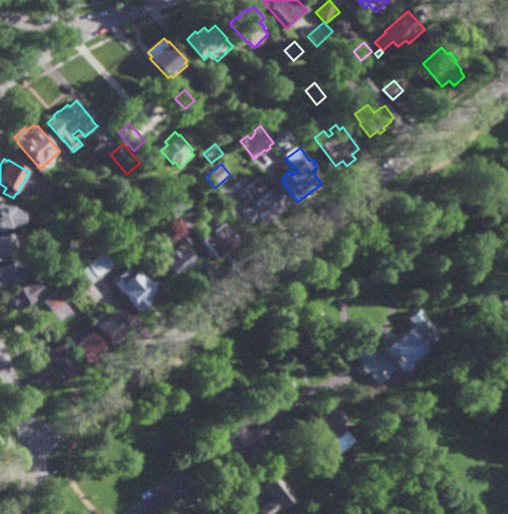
[(185,183),(181,178),(190,171),(194,176),(185,183)]
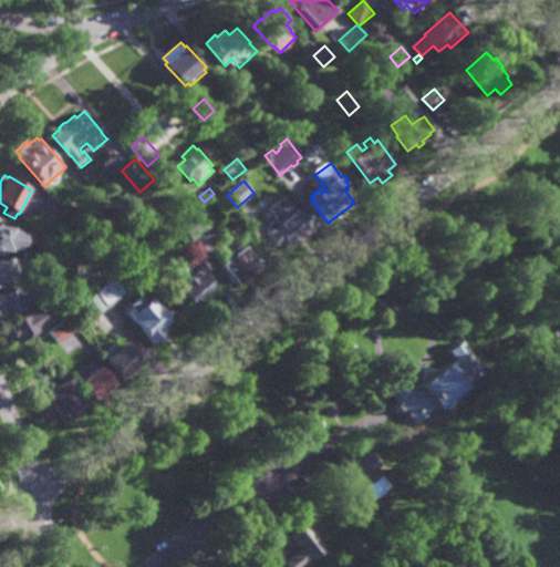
[(290,216),(300,208),(306,215),(307,214),(310,218),(309,219),(313,225),(317,230),(293,249),(289,244),(288,245),(286,243),(278,248),(267,235),(270,233),(266,227),(277,218),(270,208),(286,196),(294,207),(288,213),(290,216)]
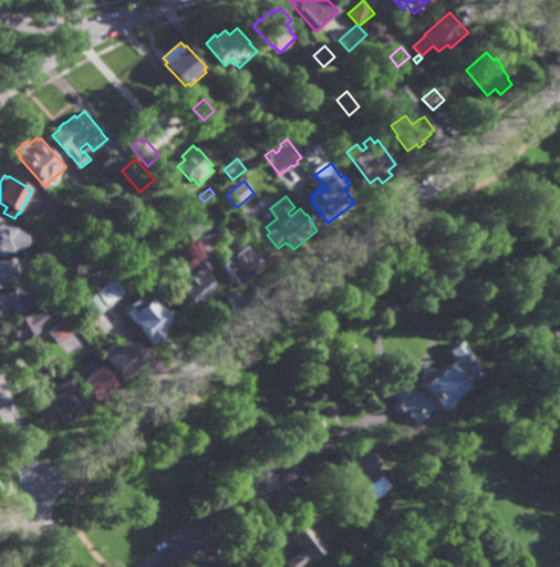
[(195,243),(182,225),(203,207),(216,225),(195,243)]
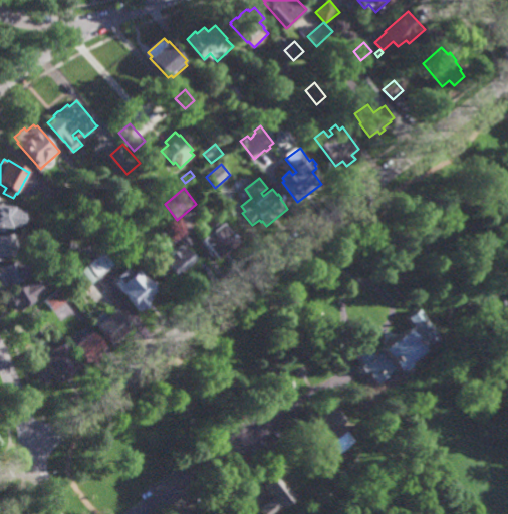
[(14,207),(14,208),(13,210),(19,210),(24,211),(24,213),(23,217),(23,222),(22,228),(12,227),(12,228),(12,230),(0,228),(0,205),(11,207),(14,207)]
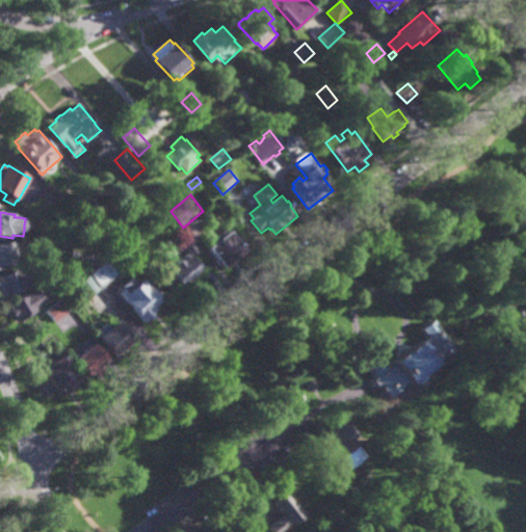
[(52,238),(38,231),(38,230),(42,223),(55,230),(52,238)]
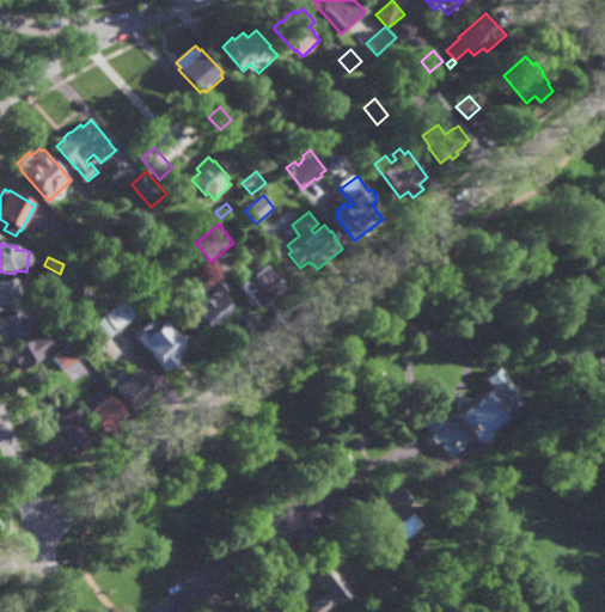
[(262,268),(263,267),(269,275),(276,270),(287,283),(280,289),(281,291),(274,295),(276,299),(268,305),(267,303),(256,311),(237,286),(243,282),(242,280),(260,265),(262,268)]
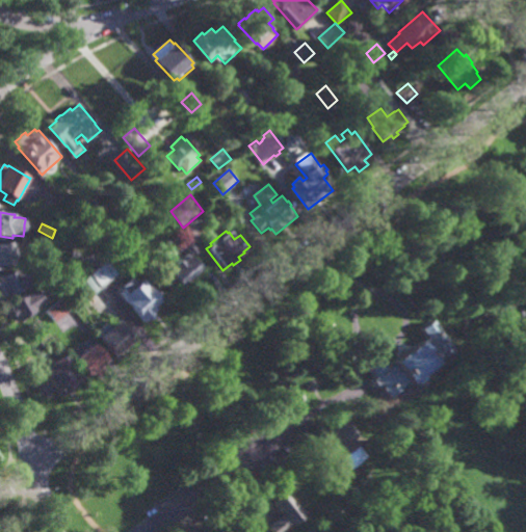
[(193,258),(185,246),(192,240),(202,251),(193,258)]
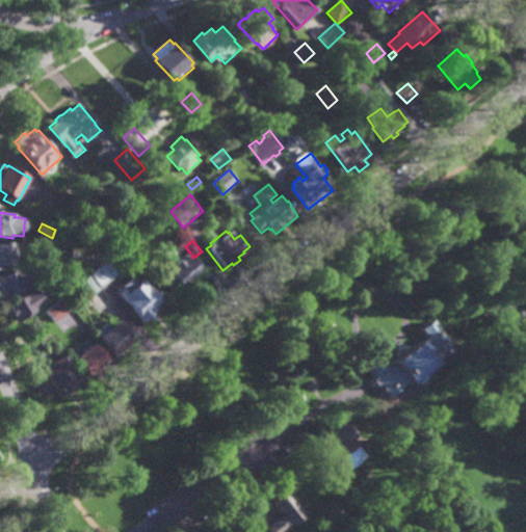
[(18,265),(0,266),(0,243),(16,242),(17,248),(22,248),(23,260),(17,261),(18,265)]
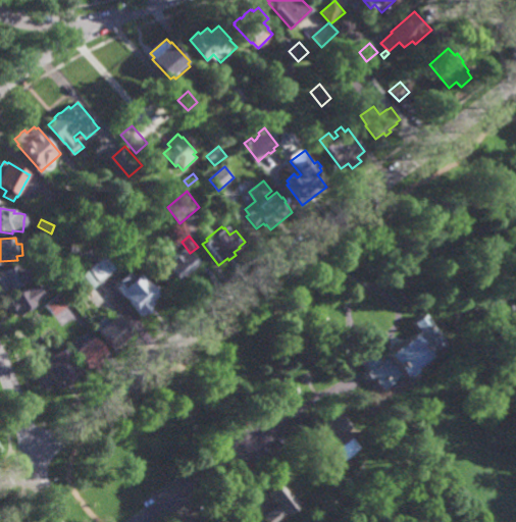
[(177,283),(173,278),(169,281),(162,272),(174,263),(171,260),(186,249),(199,267),(177,283)]
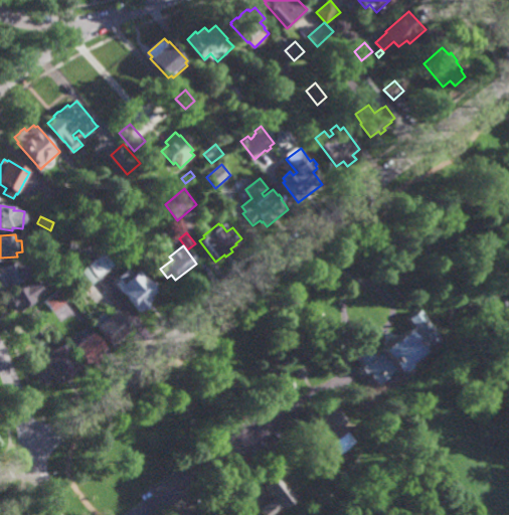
[(48,261),(48,258),(48,252),(48,251),(60,251),(61,261),(48,261)]
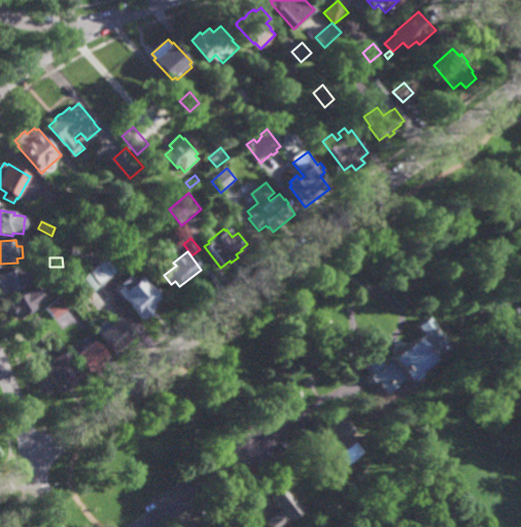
[(101,285),(92,272),(108,259),(118,272),(117,273),(102,285),(101,285)]
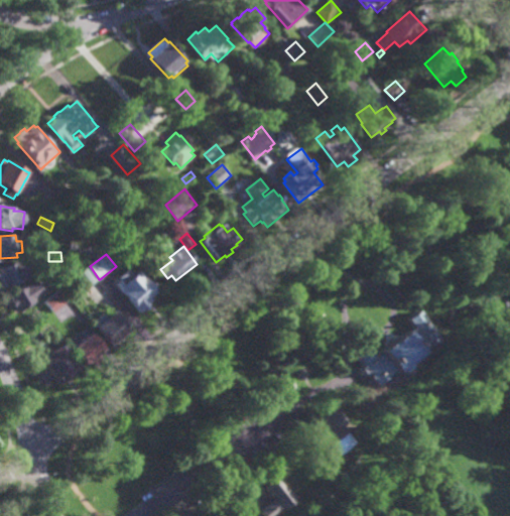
[(36,275),(30,277),(31,280),(23,282),(7,287),(7,286),(4,278),(2,279),(0,279),(0,268),(23,261),(24,260),(24,261),(25,262),(26,261),(29,260),(31,260),(36,275)]
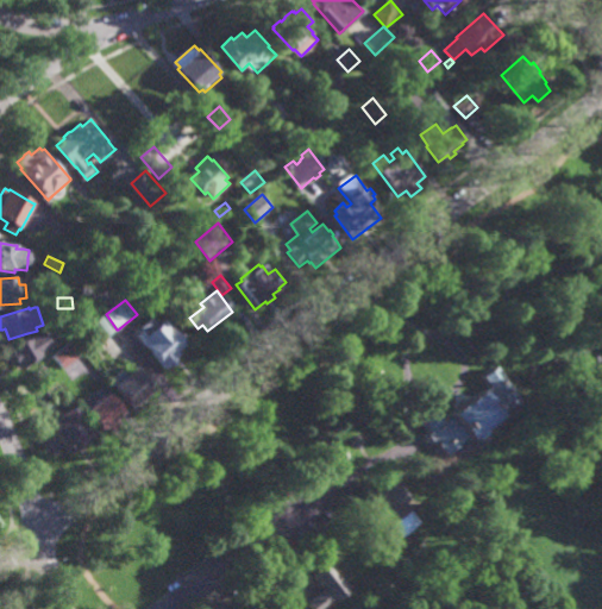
[(104,343),(91,327),(105,316),(117,331),(104,341),(104,343)]
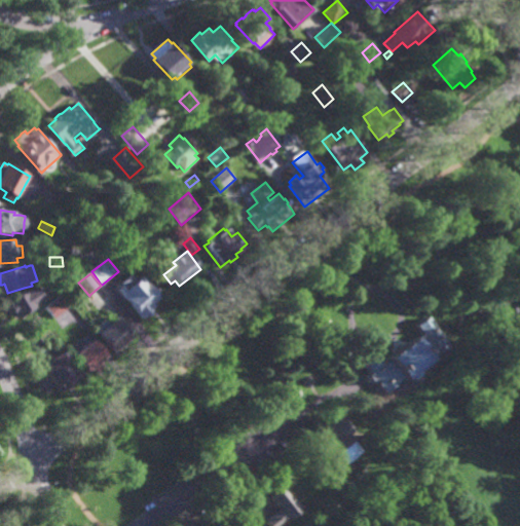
[(162,299),(155,305),(157,309),(145,320),(141,314),(124,294),(132,288),(131,287),(135,283),(136,284),(144,276),(162,299)]
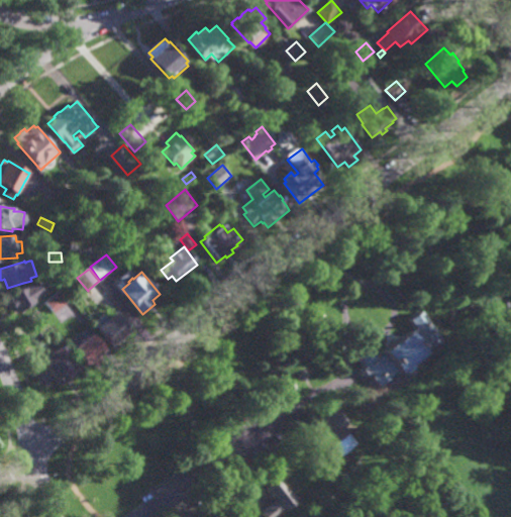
[(48,290),(45,292),(47,295),(38,301),(39,302),(21,313),(20,311),(17,312),(14,306),(13,305),(10,300),(12,298),(11,296),(25,287),(31,283),(32,284),(38,281),(39,283),(42,281),(48,290)]
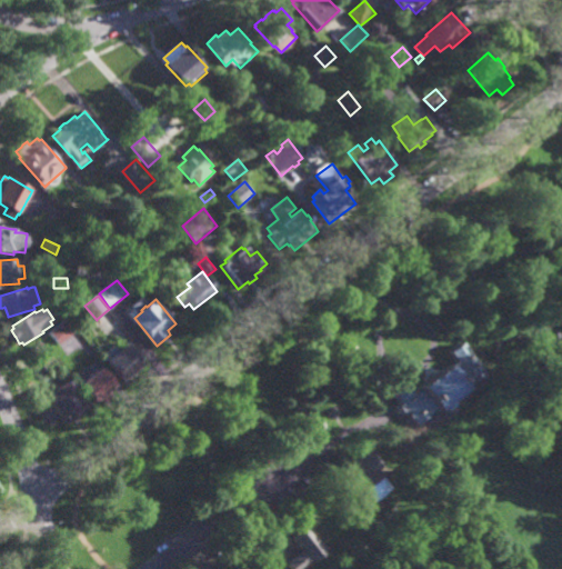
[(61,346),(51,333),(69,319),(79,331),(79,332),(63,343),(61,346)]
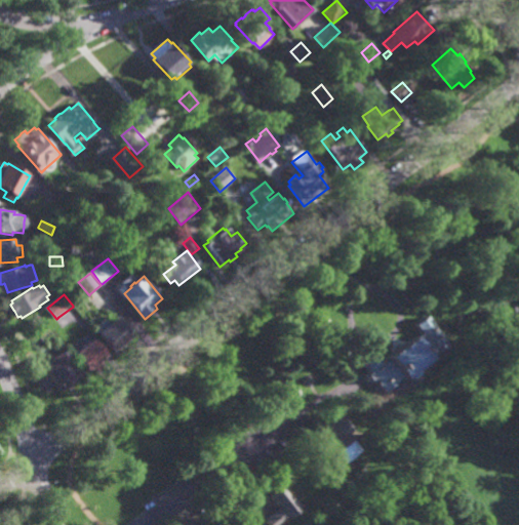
[(44,341),(43,340),(31,324),(30,324),(40,316),(53,333),(44,341)]
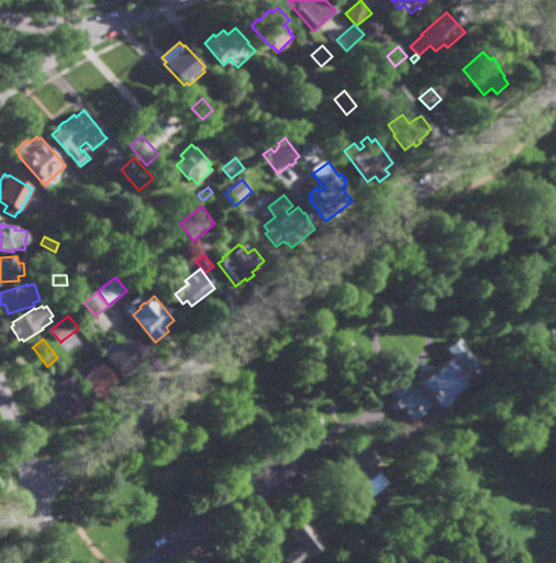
[(143,363),(135,370),(133,371),(134,373),(136,375),(126,383),(123,378),(121,379),(104,359),(108,356),(104,352),(114,343),(119,348),(125,342),(143,363)]
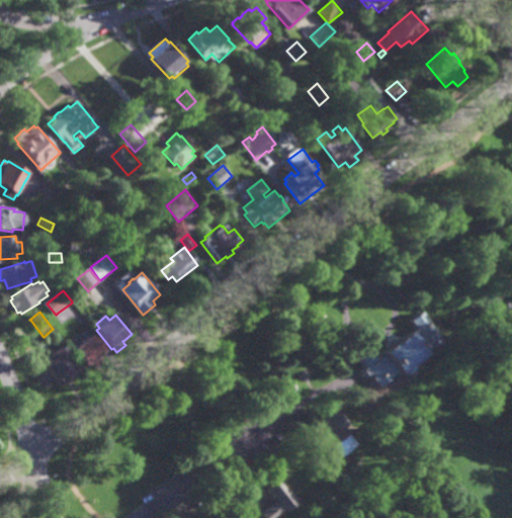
[(412,332),(413,334),(419,330),(413,322),(423,315),(427,320),(443,342),(433,349),(413,364),(413,368),(405,372),(399,371),(393,377),(392,377),(392,380),(382,386),(369,369),(360,357),(372,349),(378,358),(386,353),(384,351),(395,343),(412,332)]
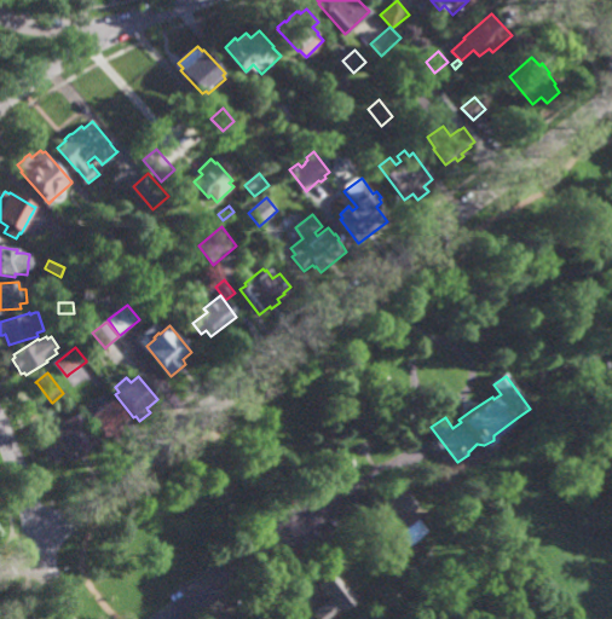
[(119,437),(114,440),(110,435),(103,441),(86,422),(88,420),(107,405),(110,401),(127,421),(121,426),(125,432),(123,433),(119,437)]
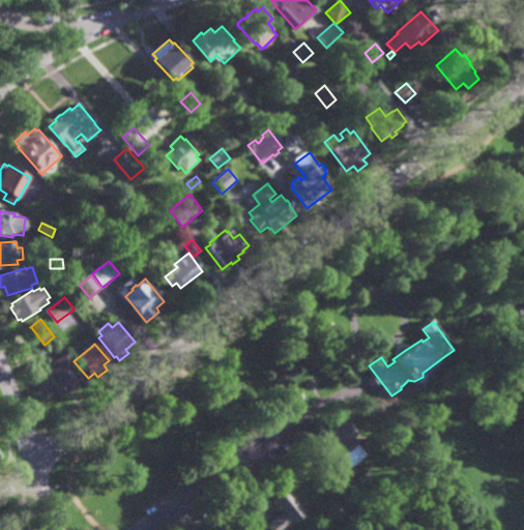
[(71,392),(69,393),(68,392),(60,398),(55,391),(42,372),(41,371),(48,366),(45,362),(50,359),(51,360),(52,360),(55,358),(55,357),(57,360),(64,355),(83,383),(76,387),(77,389),(71,392)]
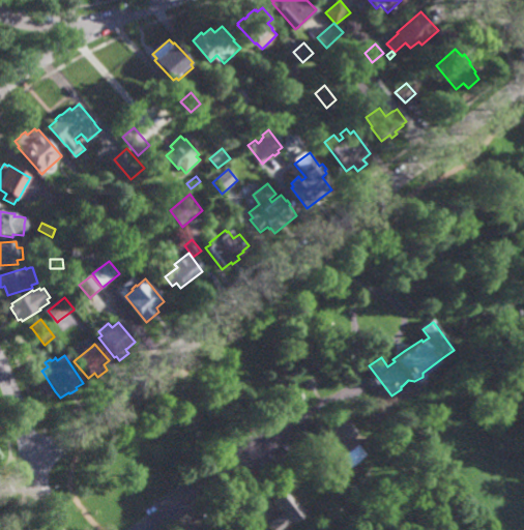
[(319,389),(318,390),(316,390),(315,391),(314,391),(313,391),(313,390),(312,390),(311,390),(311,389),(310,388),(309,387),(309,386),(309,385),(309,383),(310,382),(310,381),(311,380),(312,380),(313,379),(314,379),(315,379),(316,379),(317,380),(318,381),(319,382),(320,383),(320,384),(320,386),(319,388),(319,389)]
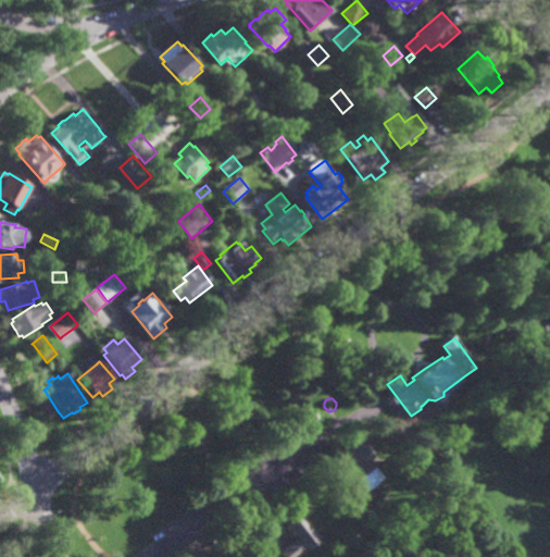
[(319,411),(319,412),(321,412),(321,413),(322,415),(322,416),(323,417),(323,418),(322,419),(322,420),(322,421),(321,422),(320,423),(319,423),(317,423),(316,424),(315,424),(314,423),(313,423),(312,422),(311,421),(310,420),(310,418),(310,416),(311,415),(312,413),(312,412),(313,412),(314,411),(315,411),(316,411),(317,411),(319,411)]
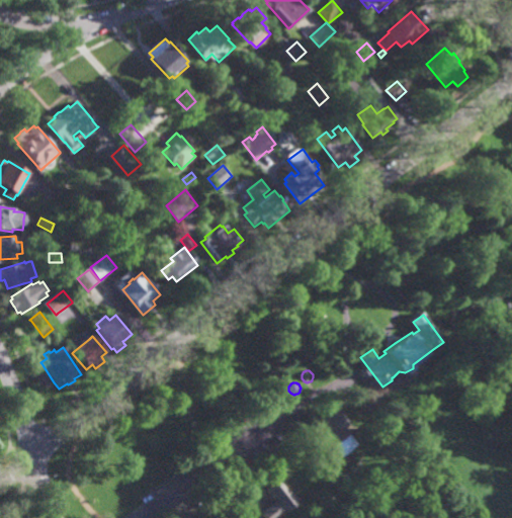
[(339,417),(343,414),(351,424),(348,427),(354,435),(342,443),(322,416),(333,408),(339,417)]
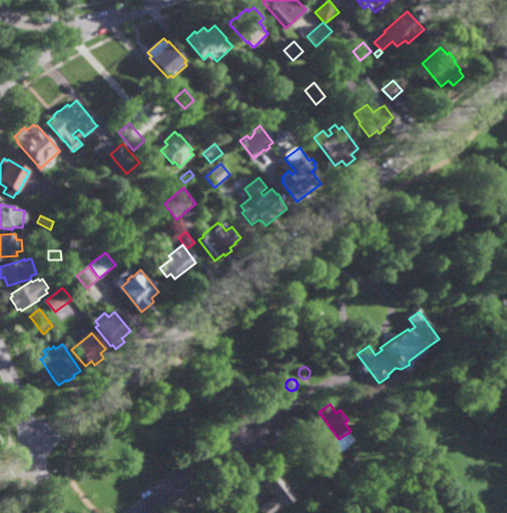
[(390,426),(383,417),(392,410),(399,419),(390,426)]
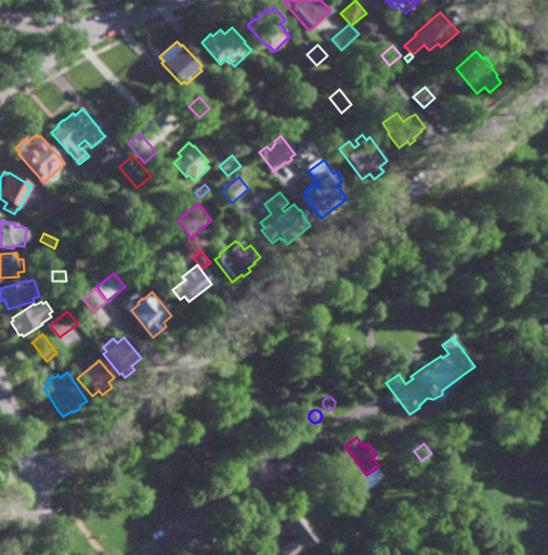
[(295,554),(290,554),(285,547),(301,536),(290,521),(303,512),(311,520),(322,534),(309,544),(309,545),(295,554)]
